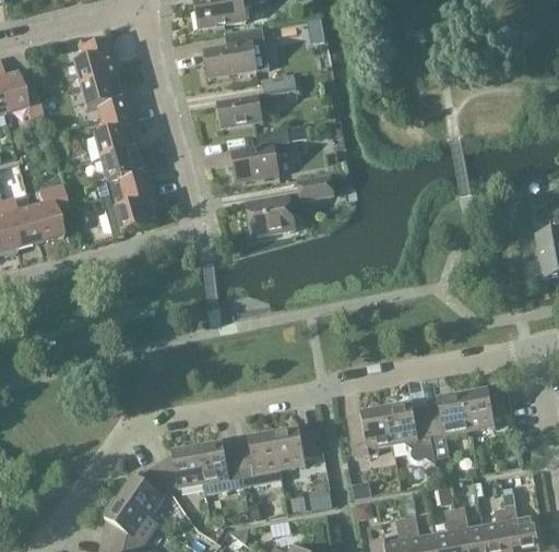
[(251,0),(194,0),(199,27),(246,20),(244,6),(252,4),(251,0)]
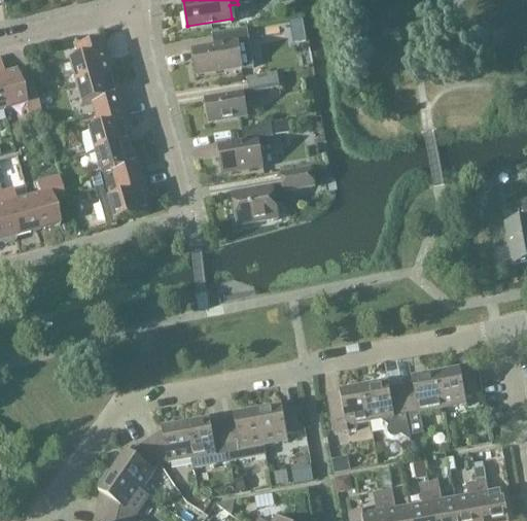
[(218,42),(191,46),(197,73),(242,65),(253,63),(249,38),(247,24),(216,29),(218,42)]
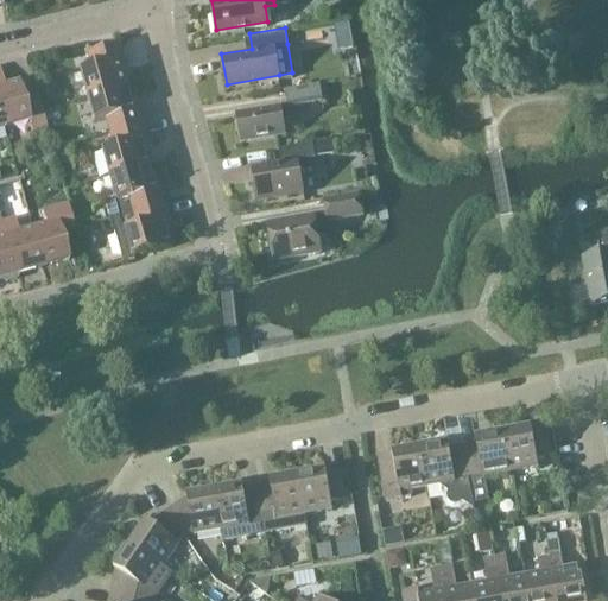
[(80,65),(88,90),(127,80),(124,68),(128,67),(120,39),(88,48),(92,62),(80,65)]
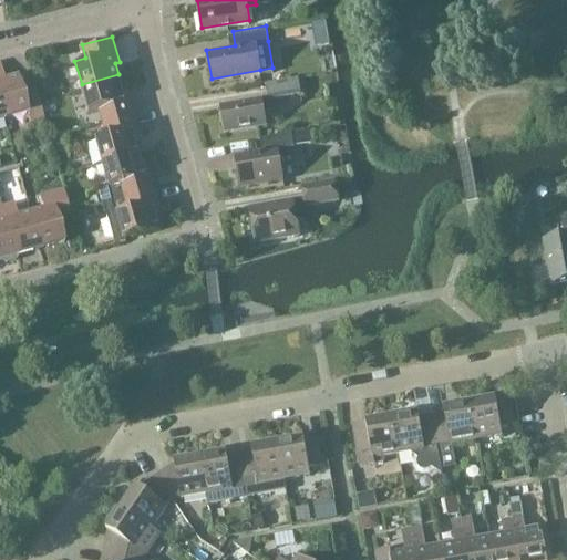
[(0,62),(0,102),(3,114),(26,107),(29,116),(42,113),(34,83),(21,86),(17,71),(3,74),(0,62)]
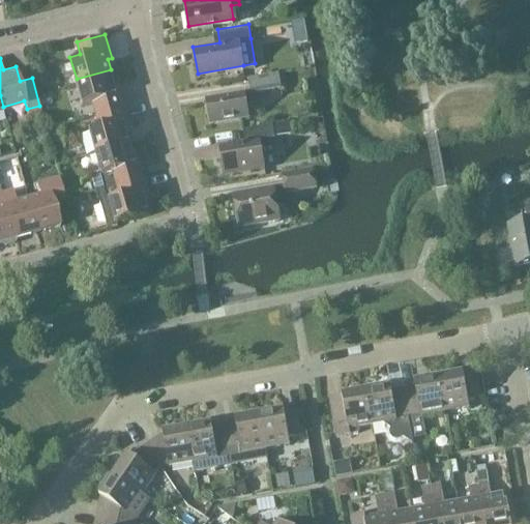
[(92,98),(96,111),(124,104),(117,80),(114,81),(111,69),(77,79),(83,102),(92,98)]
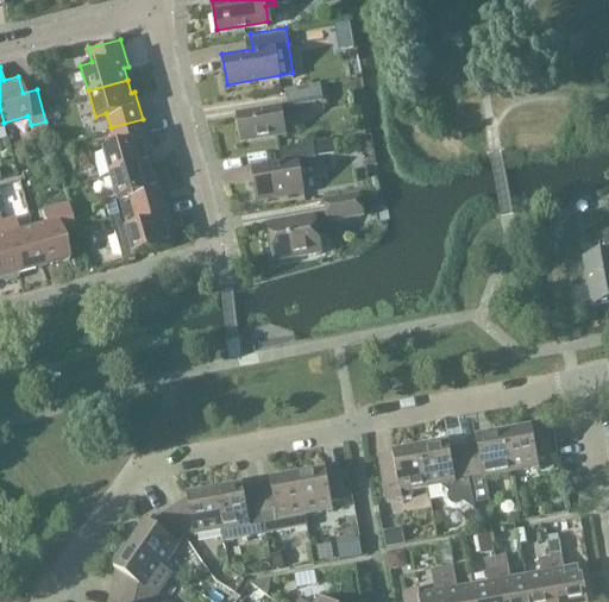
[(288,102),(322,96),(320,80),(286,86),(288,102)]
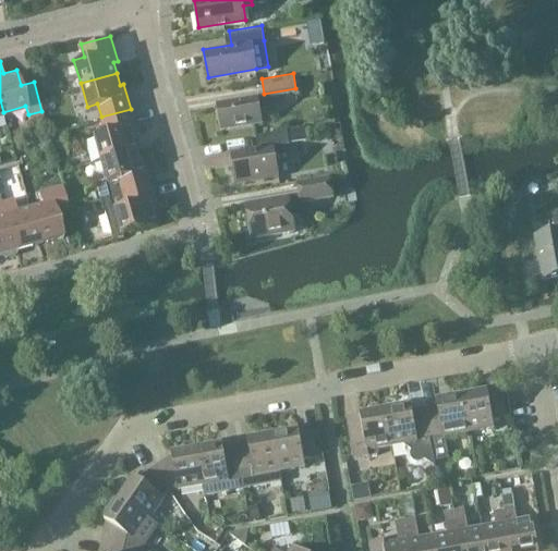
[(263,93),(217,101),(221,126),(262,120),(259,107),(268,106),(267,94),(264,95),(263,93)]
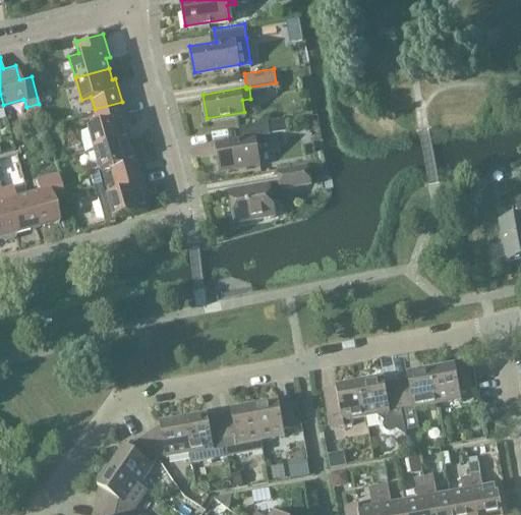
[(128,125),(122,102),(95,109),(98,121),(88,124),(94,147),(128,136),(125,126),(128,125)]
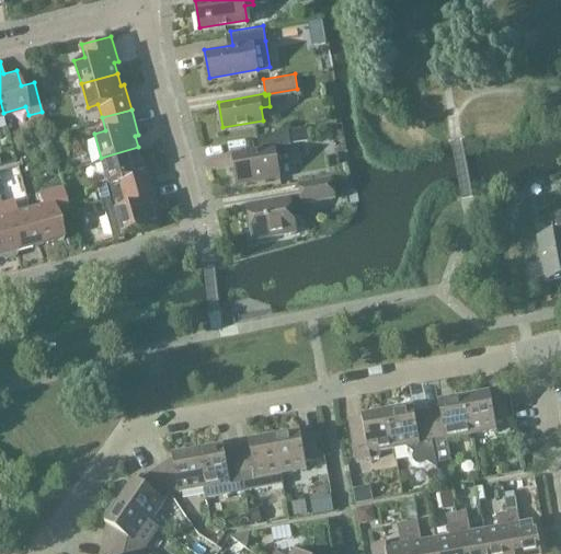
[(306,125),(256,134),(260,146),(232,151),(238,181),(279,173),(276,154),(288,152),(287,141),(290,141),(290,140),(308,137),(306,125)]
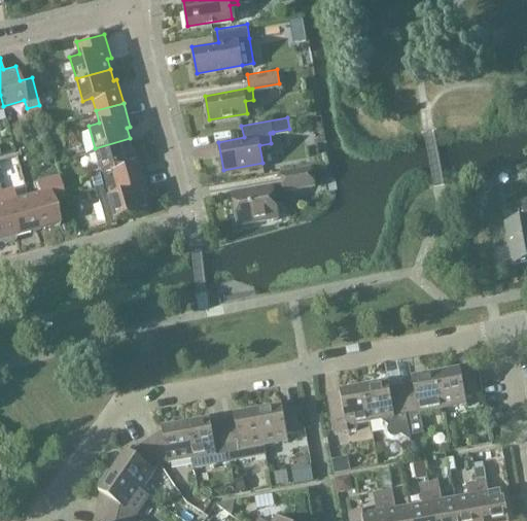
[(132,149),(130,138),(95,148),(101,170),(93,173),(96,184),(142,172),(136,148),(132,149)]
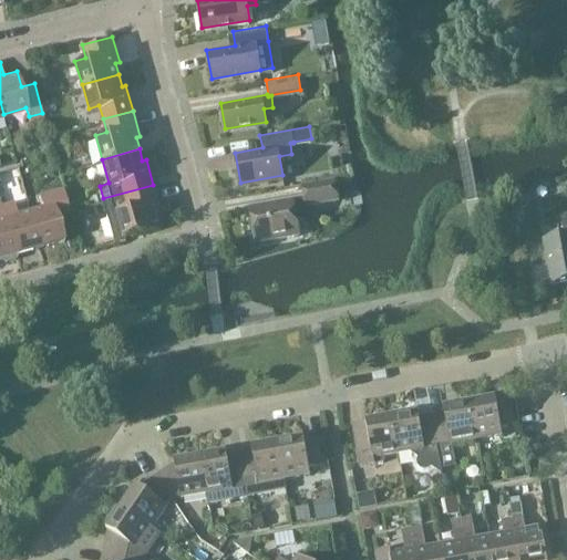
[(307,201),(338,196),(334,177),(302,183),(305,195),(249,204),(255,239),(299,231),(296,210),(308,208),(307,201)]
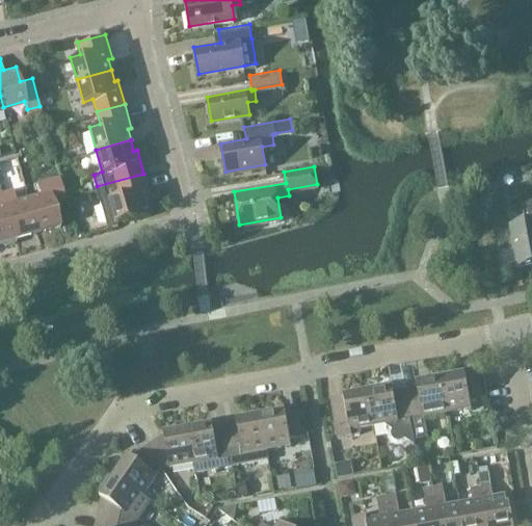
[(40,191),(27,194),(37,229),(59,222),(54,201),(65,198),(59,174),(36,180),(40,191)]
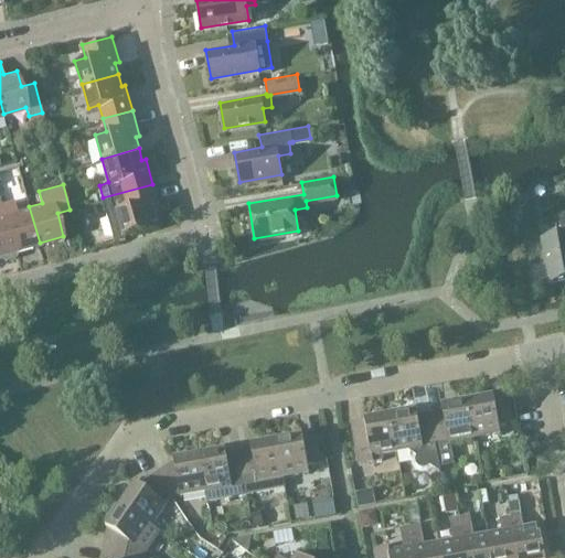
[(152,184),(103,197),(114,236),(159,223),(156,211),(160,210),(152,184)]
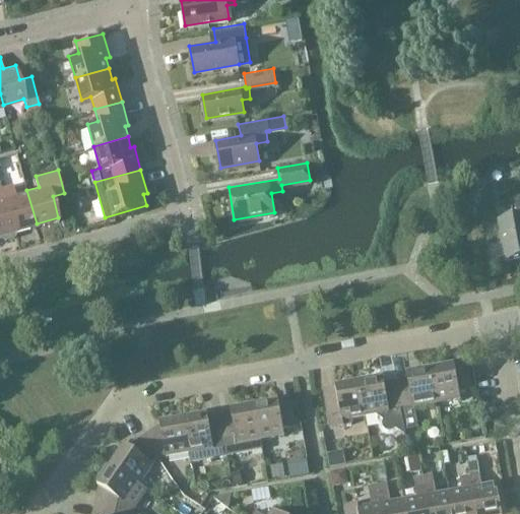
[(12,182),(3,185),(15,230),(37,223),(26,190),(15,193),(12,182)]
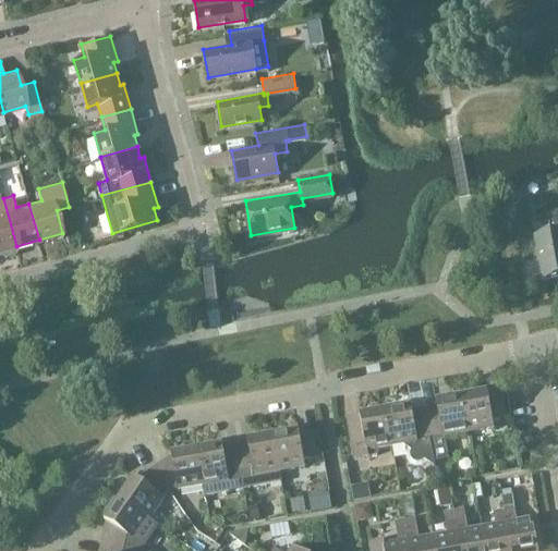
[(0,249),(1,250),(2,252),(4,254),(13,250),(14,248),(14,246),(16,246),(3,198),(0,198),(0,249)]
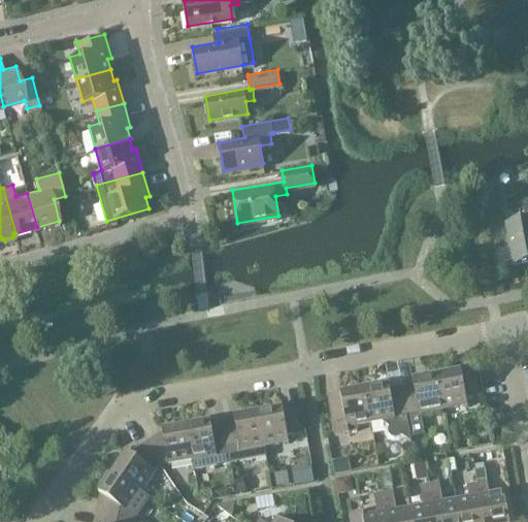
[(527,197),(522,198),(525,217),(505,220),(514,261),(527,258),(527,197)]
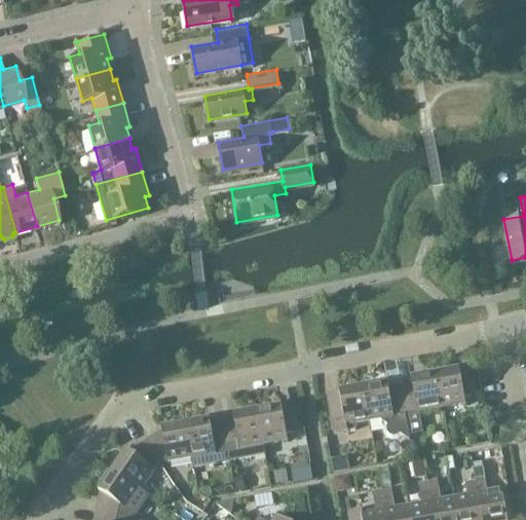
[(472,365),(459,368),(464,394),(477,392),(472,365)]
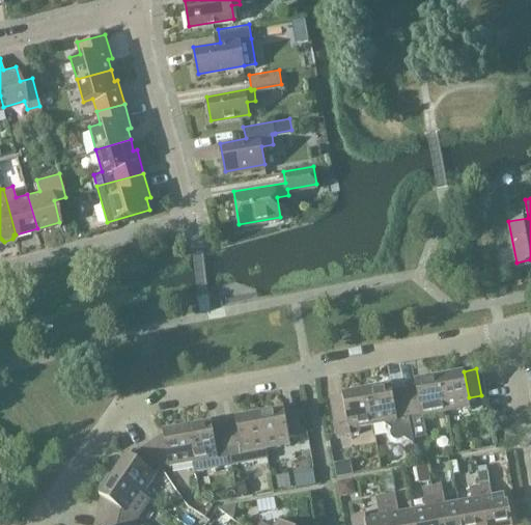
[(464,369),(439,374),(446,409),(470,404),(469,397),(464,371),(464,369)]
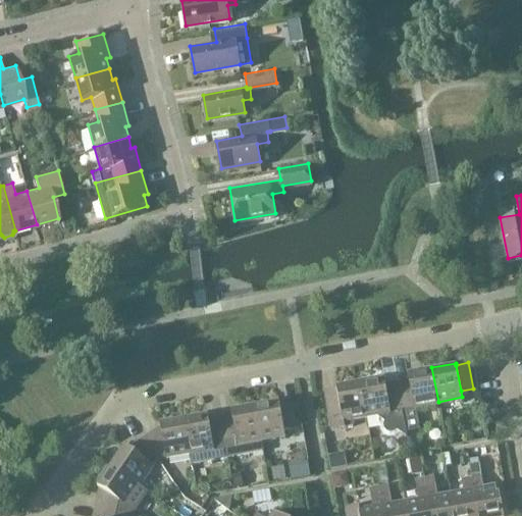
[(409,377),(414,404),(414,406),(438,402),(431,367),(408,371),(409,377)]
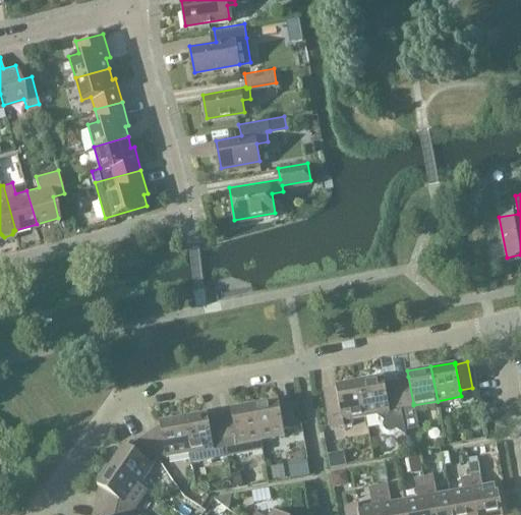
[(384,375),(359,380),(366,414),(377,412),(384,416),(383,419),(384,423),(386,426),(390,427),(393,426),(396,424),(406,432),(401,405),(396,379),(385,381),(384,375)]
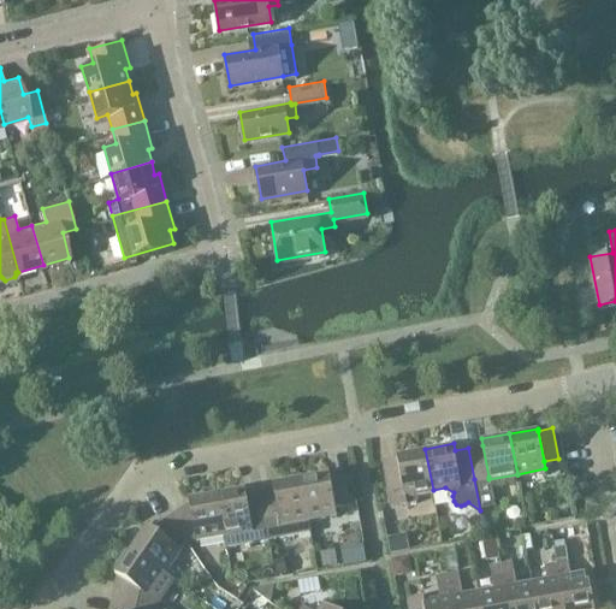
[(483,445),(468,448),(474,479),(489,477),(483,445)]
